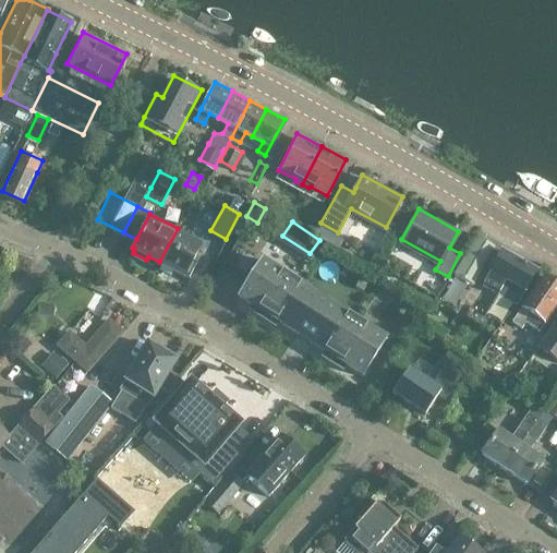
[(202,241),(178,228),(159,262),(184,275),(185,273),(190,275),(197,260),(193,257),(202,241)]
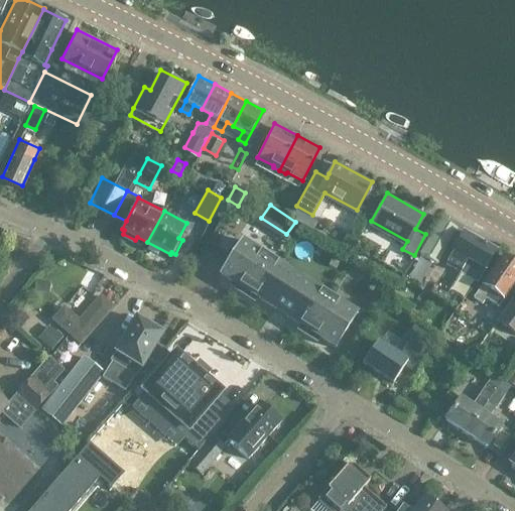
[(496,248),(465,230),(458,226),(440,216),(420,250),(438,260),(440,256),(462,268),(461,270),(478,279),(496,248)]
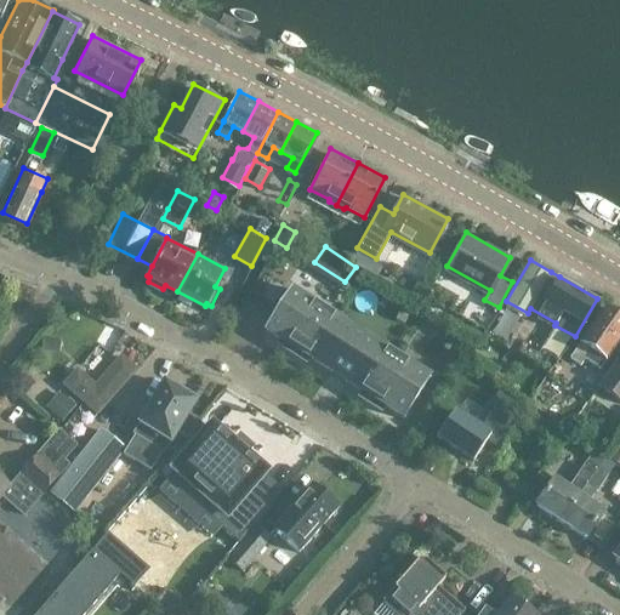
[(328,373),(331,375),(362,329),(293,284),(266,326),(280,336),(278,341),(307,359),(310,354),(331,368),(328,373)]
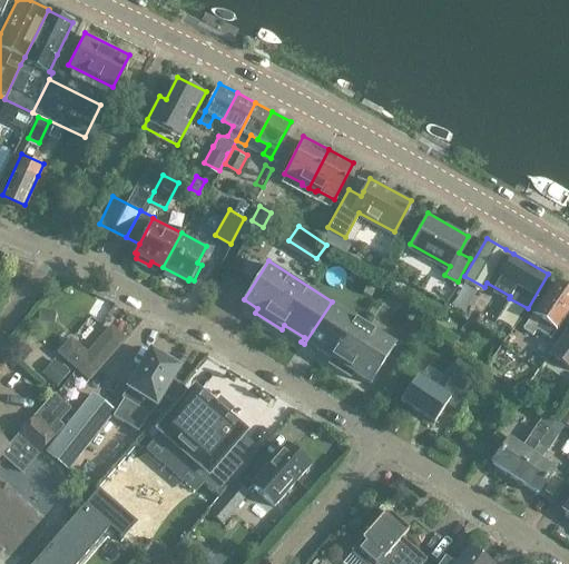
[(568,287),(556,278),(523,325),(533,332),(538,326),(550,335),(568,307),(568,287)]
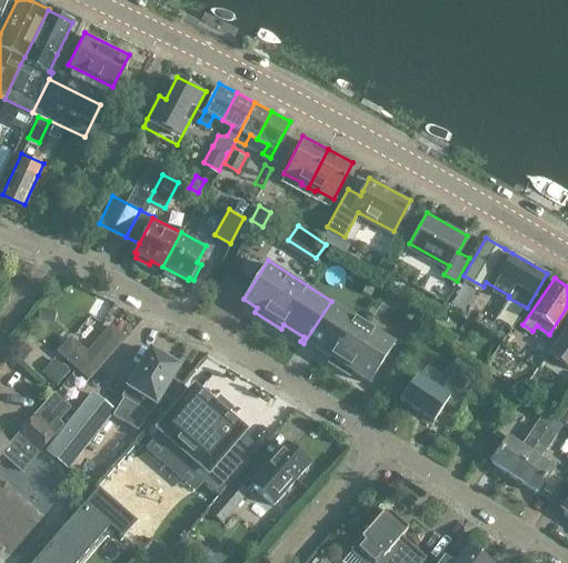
[(466,280),(455,299),(465,305),(476,287),(466,280)]
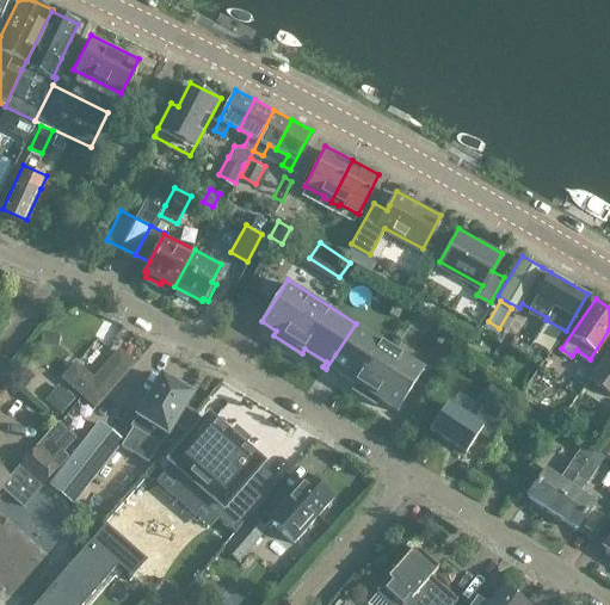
[(424,366),(356,323),(326,369),(338,376),(342,372),(356,381),(352,386),(376,401),(379,396),(398,407),(424,366)]
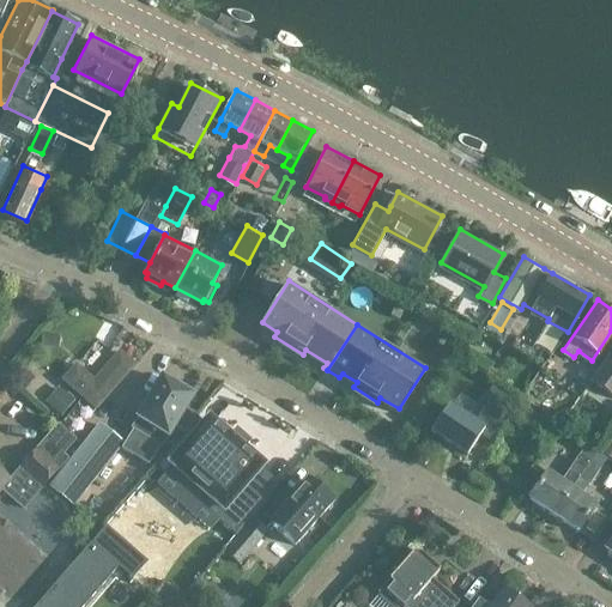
[(121,348),(95,377),(77,362),(64,376),(96,405),(135,360),(121,348)]
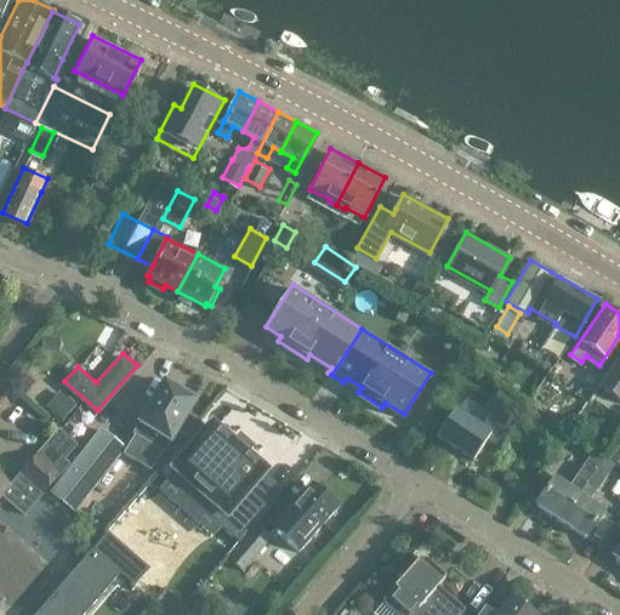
[(619,354),(599,383),(619,398),(619,354)]
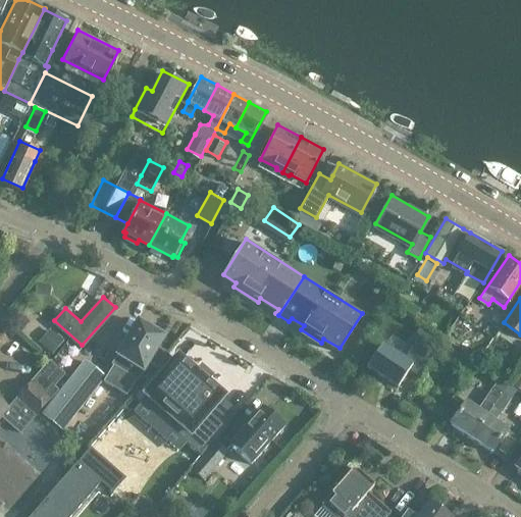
[(478,337),(487,342),(495,330),(485,325),(478,337)]
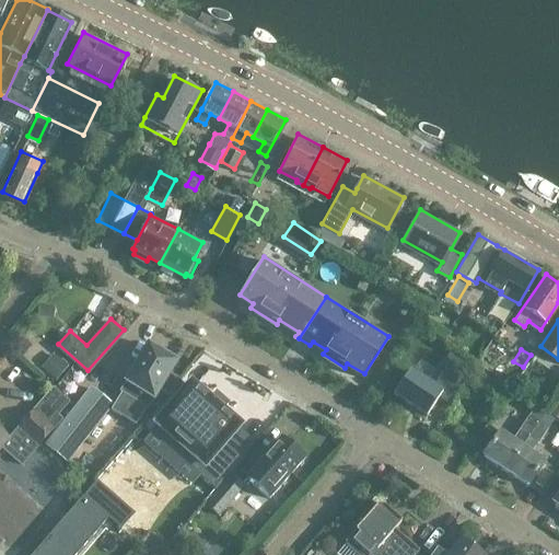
[(176,370),(143,350),(118,392),(140,405),(146,395),(156,402),(176,370)]
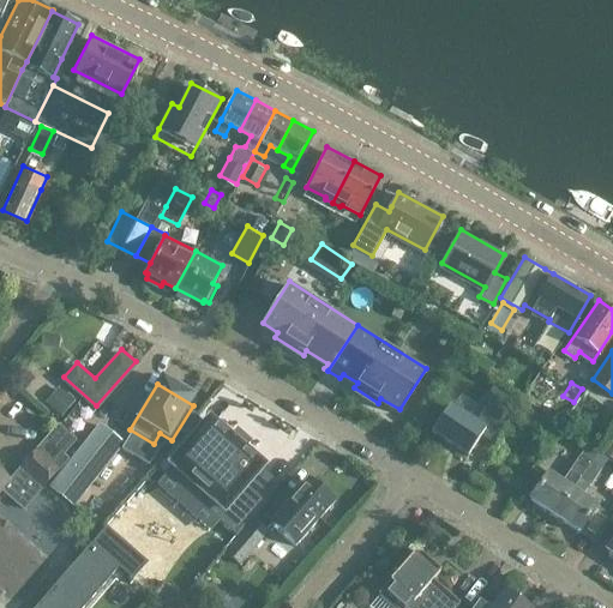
[(476,419),(450,401),(432,429),(468,453),(481,434),(493,441),(512,413),(491,397),(476,419)]
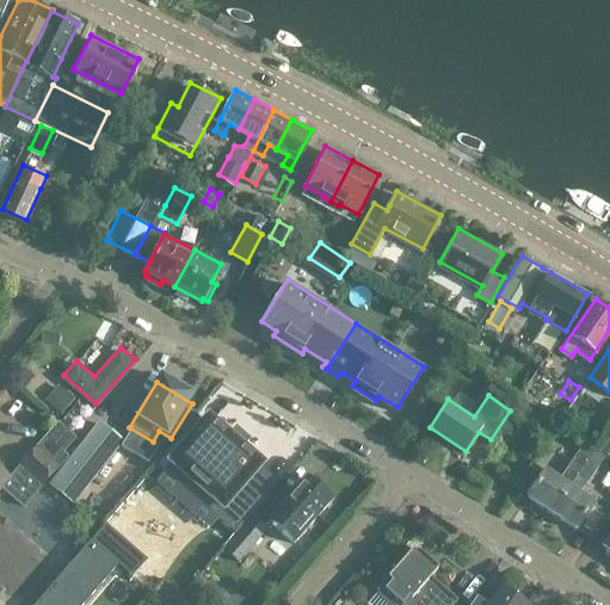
[(208,414),(162,468),(235,530),(277,481),(258,464),(262,460),(208,414)]
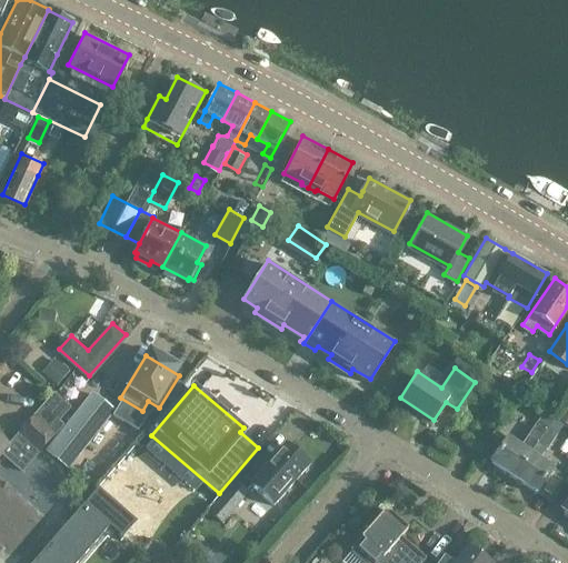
[(0,433),(0,451),(2,450),(23,468),(63,421),(60,418),(71,404),(56,390),(9,442),(0,433)]
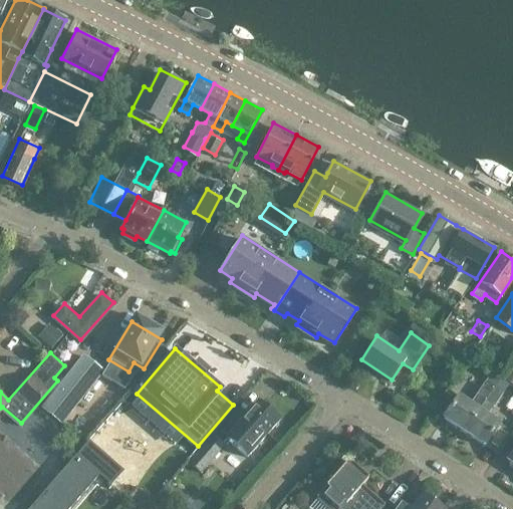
[(61,421),(102,368),(84,353),(42,406),(61,421)]
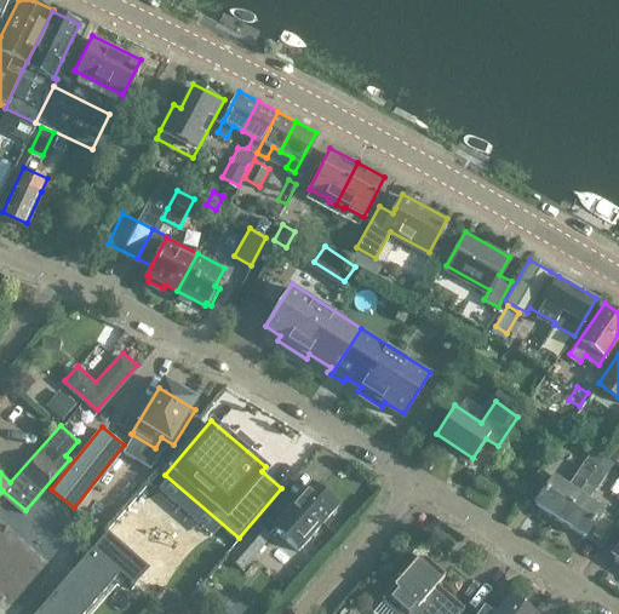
[(555,474),(537,501),(560,517),(605,453),(594,446),(568,483),(555,474)]
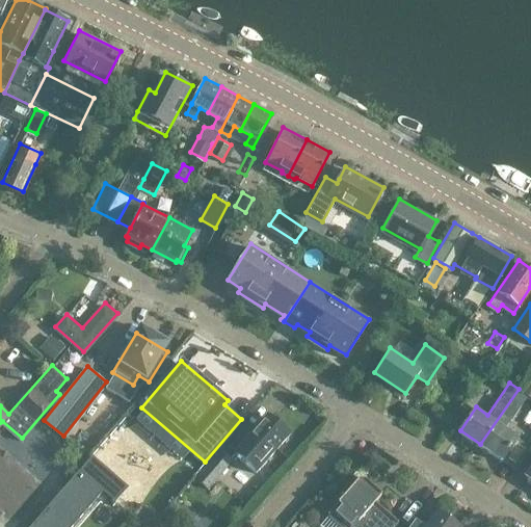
[(519,389),(480,444),(501,458),(518,435),(505,427),(527,395),(519,389)]
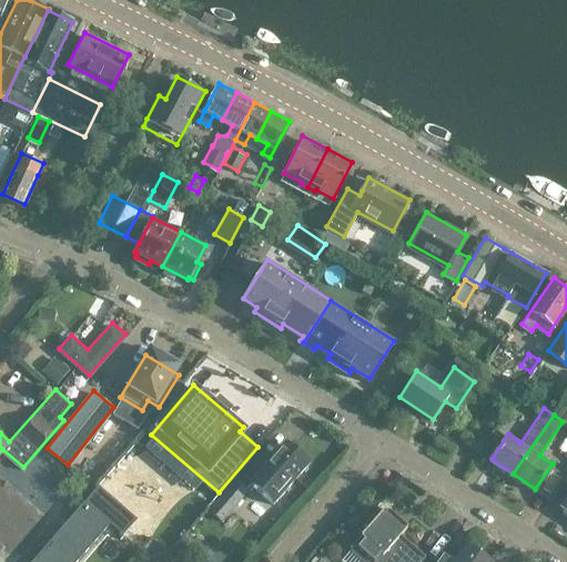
[(251,482),(261,491),(273,502),(285,488),(286,488),(309,462),(286,441),(251,482)]
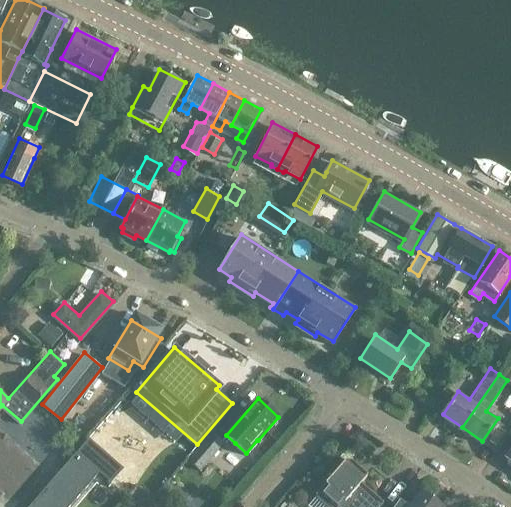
[(213,430),(188,458),(200,468),(225,440),(213,430)]
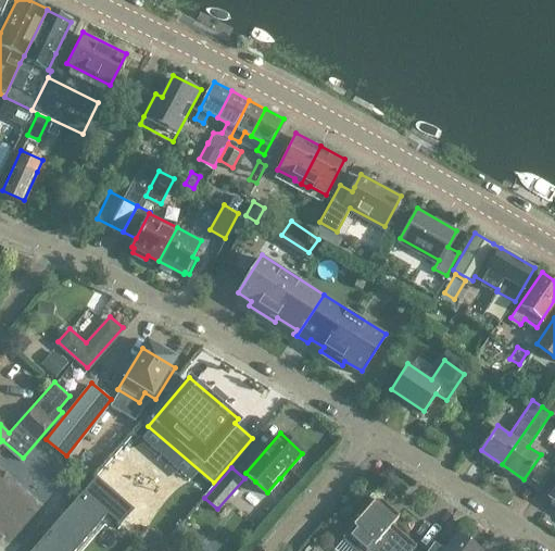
[(92,497),(104,484),(95,475),(83,488),(91,496),(92,497)]
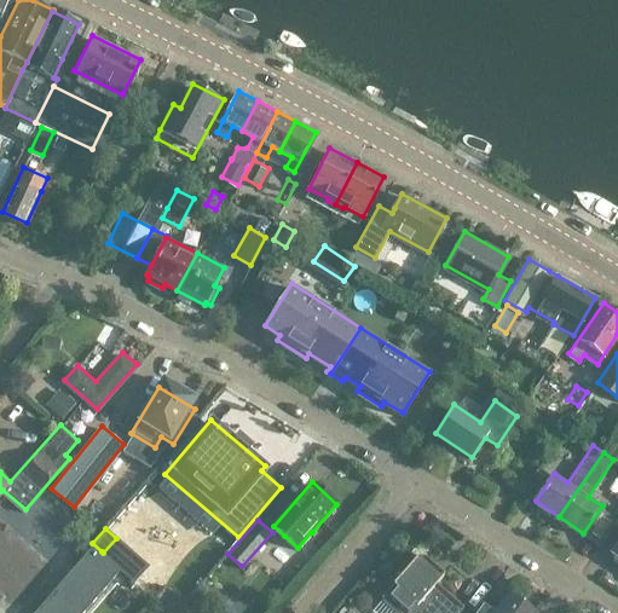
[(80,612),(120,567),(103,553),(102,551),(92,543),(32,612),(80,612)]
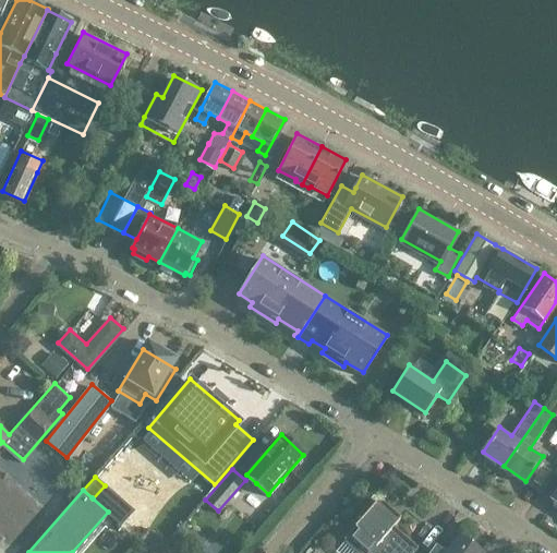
[(344,537),(363,552),(382,552),(401,530),(395,525),(400,517),(384,502),(375,501),(344,537)]
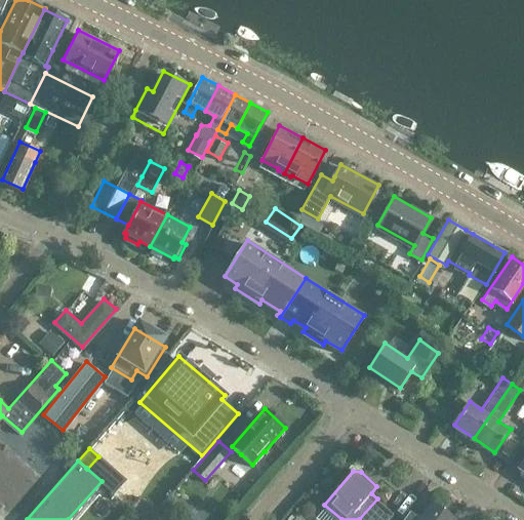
[(159,519),(163,516),(155,509),(142,497),(132,507),(148,519),(159,519)]
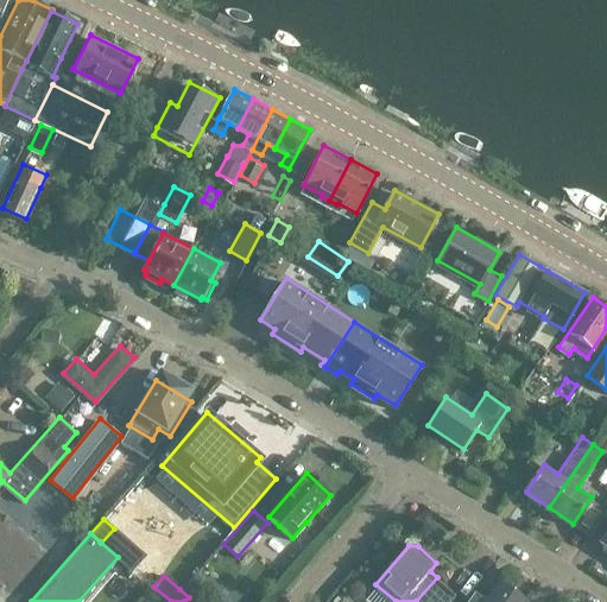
[(437,577),(416,601),(448,601),(456,594),(437,577)]
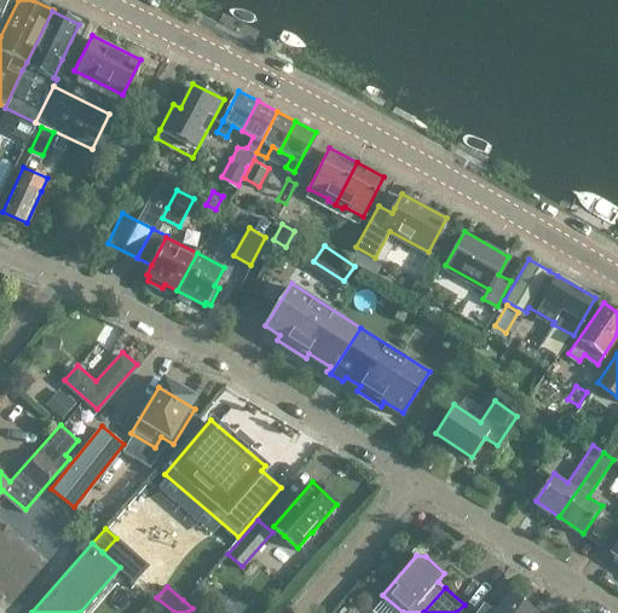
[(474,612),(536,612),(508,594),(496,611),(483,601),(474,612)]
